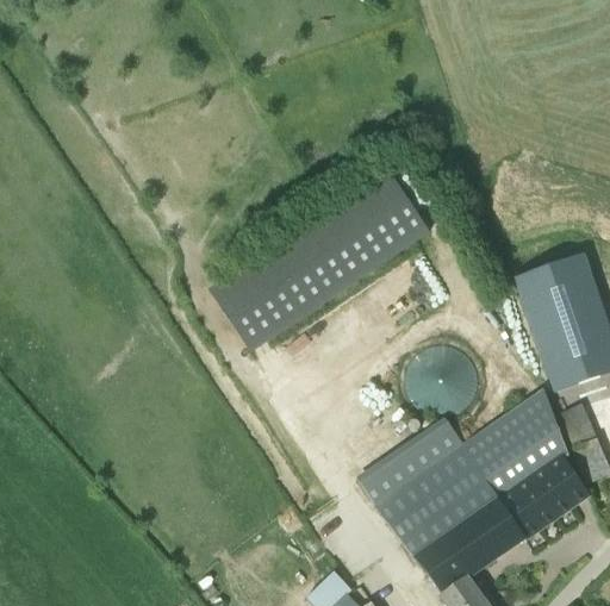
[(430,232),(387,168),(209,288),(251,353),(430,232)]
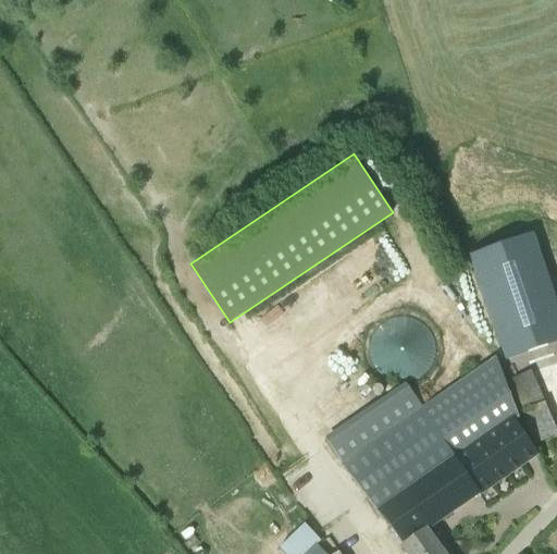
[(480,259),(512,361),(556,345),(556,283),(543,236),(480,259)]
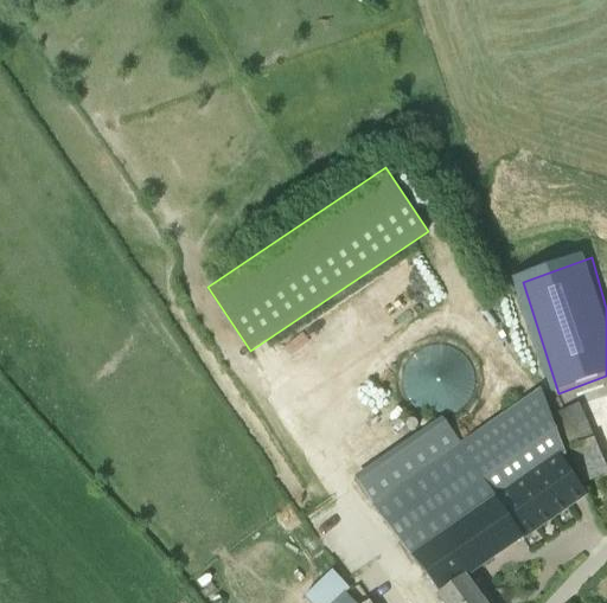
[(448,602),(462,602),(478,592),(465,575),(586,492),(561,455),(566,453),(541,386),(461,441),(443,415),(356,475),(375,501),(448,602)]
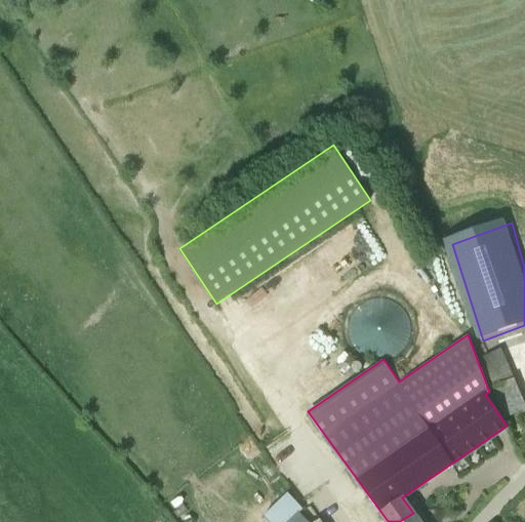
[(524,406),(524,401),(519,388),(501,348),(480,357),(497,397),(506,415),(524,406)]
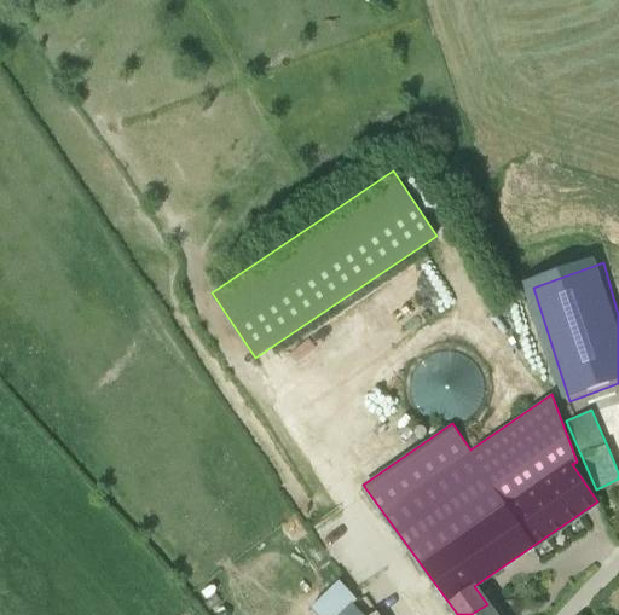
[(343,570),(314,597),(330,614),(334,614),(363,590),(343,570)]
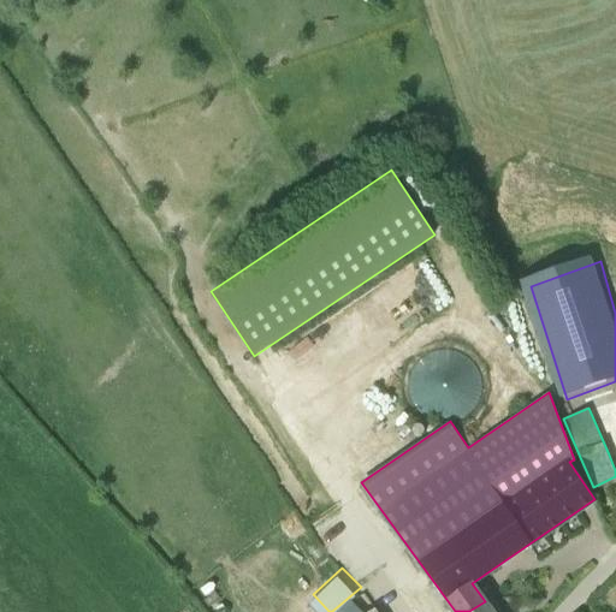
[(492,611),(485,601),(469,611),(492,611)]
